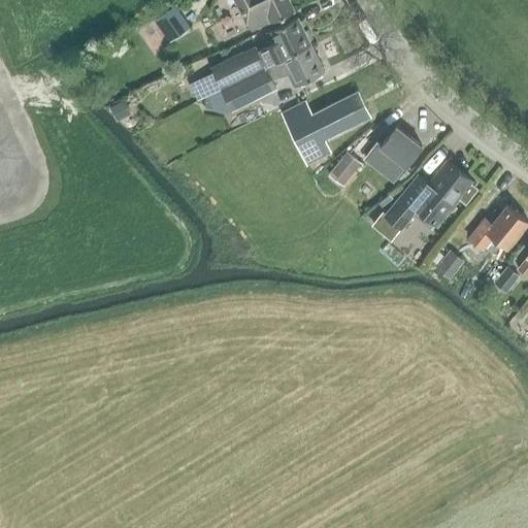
[(236,0),(251,30),(271,21),(294,9),(289,0),(236,0)]
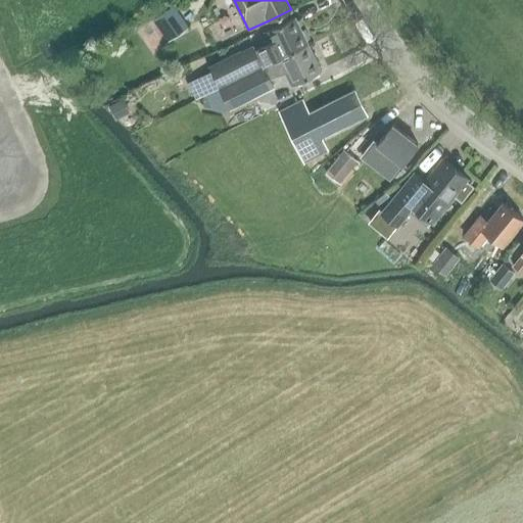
[(152,19),(168,40),(188,24),(174,3),(152,19)]
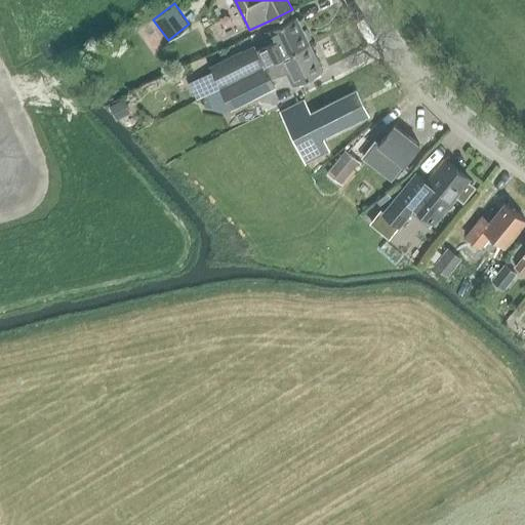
[(268,31),(273,40),(260,45),(255,48),(253,44),(241,51),(240,50),(209,66),(220,87),(282,57),(281,55),(293,50),(294,51),(297,50),(296,48),(301,46),(303,48),(310,44),(295,17),(268,31)]
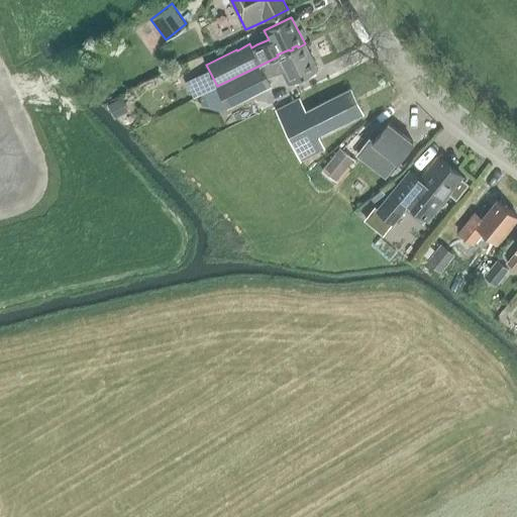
[(217,86),(216,87),(203,94),(210,107),(218,103),(221,109),(226,107),(226,108),(271,86),(267,79),(284,70),(290,84),(317,70),(305,43),(298,47),(297,45),(292,47),(293,49),(290,50),(289,49),(277,55),(278,57),(217,86)]
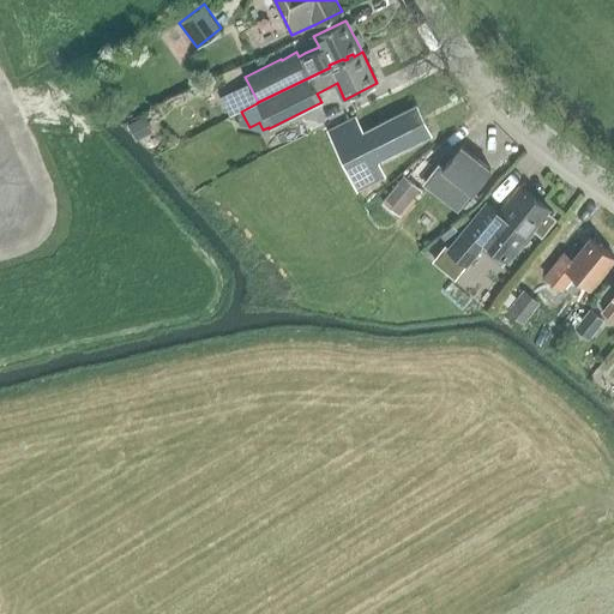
[(257,103),(248,85),(223,97),(230,112),(227,113),(229,118),(233,115),(241,112),(257,103)]
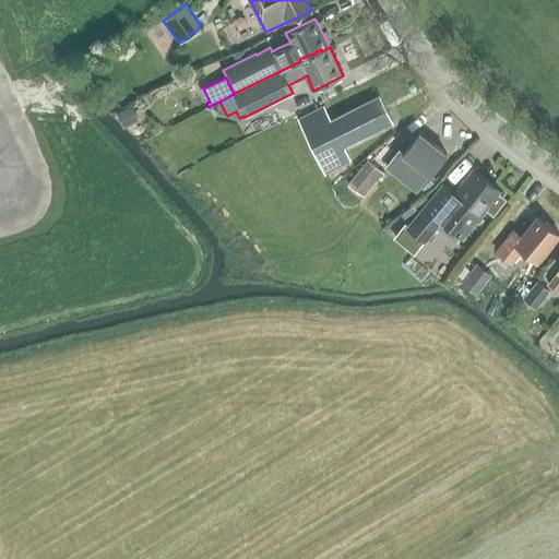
[(380,96),(331,121),(323,107),(298,119),(325,173),(351,161),(343,146),(392,122),(380,96)]
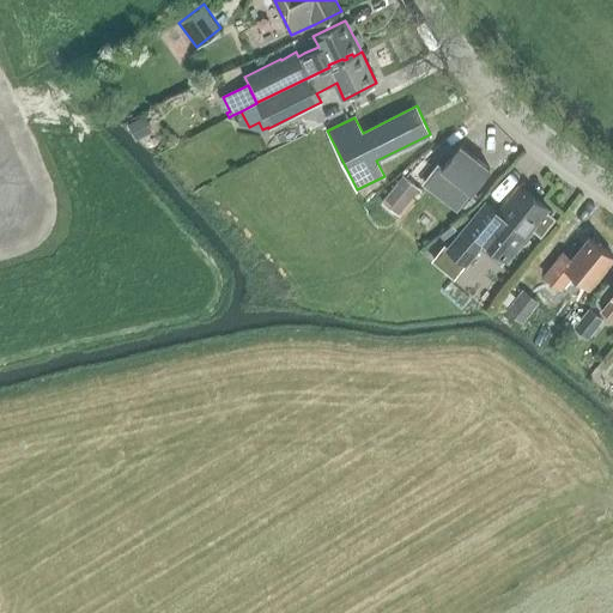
[(128,123),(135,138),(151,129),(144,115),(128,123)]
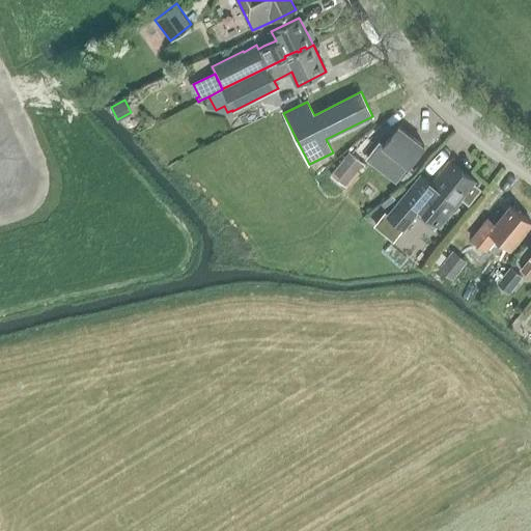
[(383,146),(378,142),(369,152),(384,164),(392,154),(408,167),(423,146),(398,126),(383,146)]
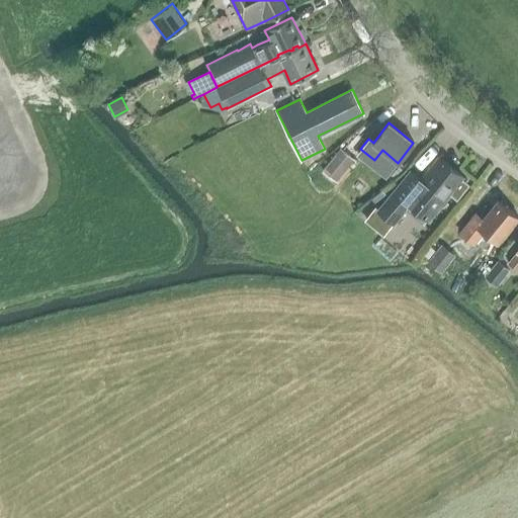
[(340,148),(322,170),(318,175),(330,185),(335,180),(336,181),(354,159),(340,148)]
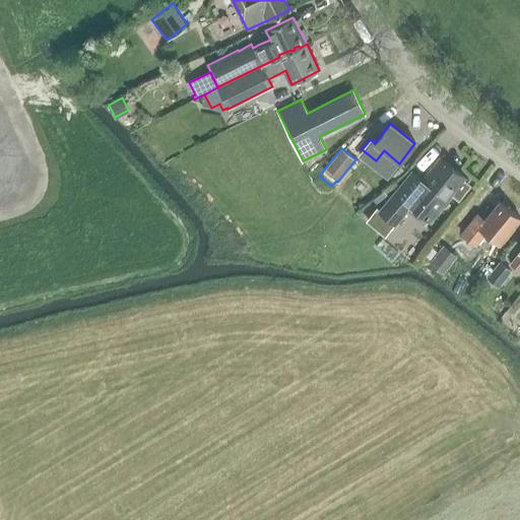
[(463,180),(465,178),(442,158),(423,181),(413,173),(381,212),(394,223),(406,208),(426,224),(451,194),(459,200),(471,185),(463,180)]
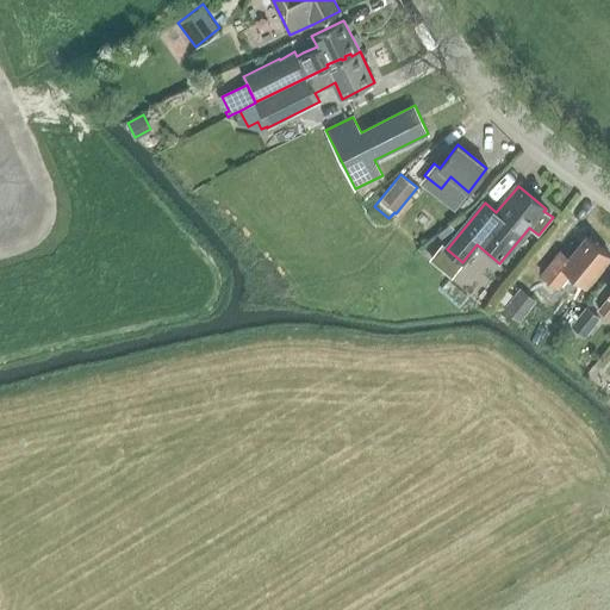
[(560,251),(542,274),(558,287),(570,273),(586,286),(609,256),(609,255),(586,237),(568,259),(560,251)]
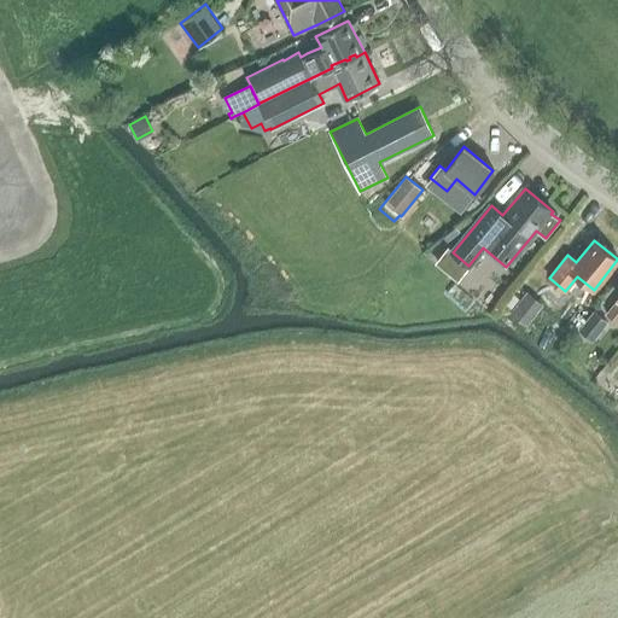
[(530,336),(554,305),(531,287),(507,318),(530,336)]
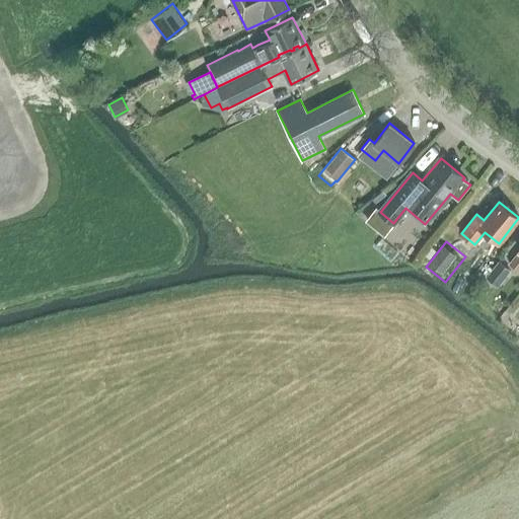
[(425,254),(430,258),(436,250),(431,246),(425,254)]
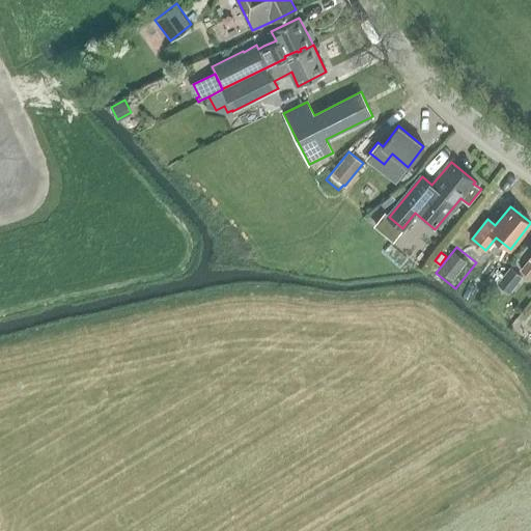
[(530,275),(530,257),(521,271),(530,277),(530,275)]
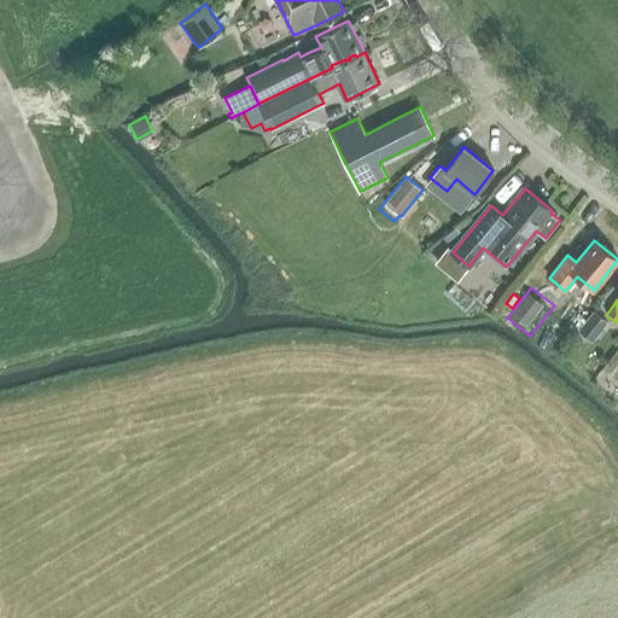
[(578,330),(593,343),(608,324),(594,312),(578,330)]
